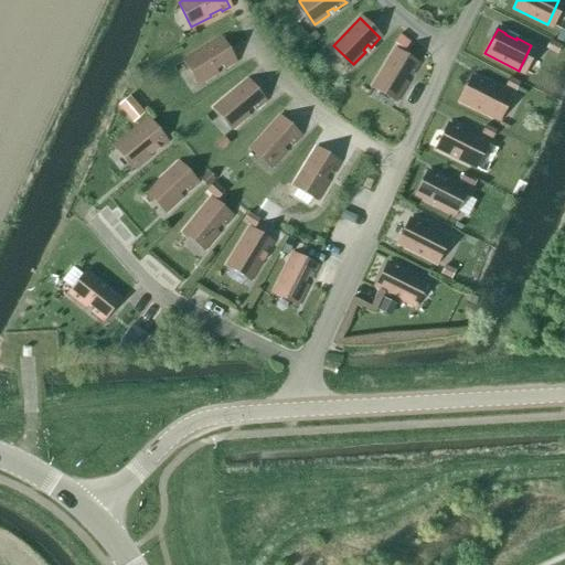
[(564,48),(564,35),(560,33),(554,43),(564,48)]
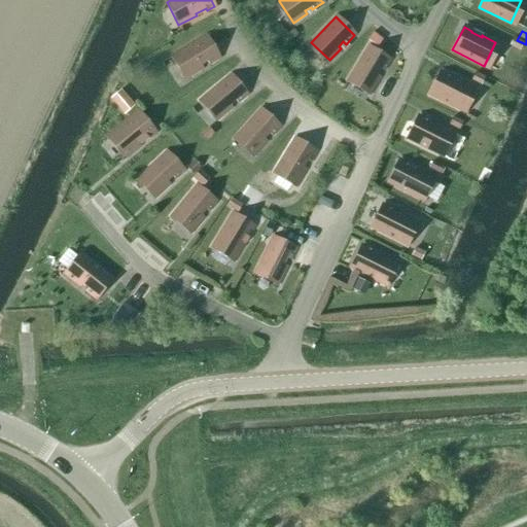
[(377,46),(381,40),(373,33),(367,40),(377,46)]
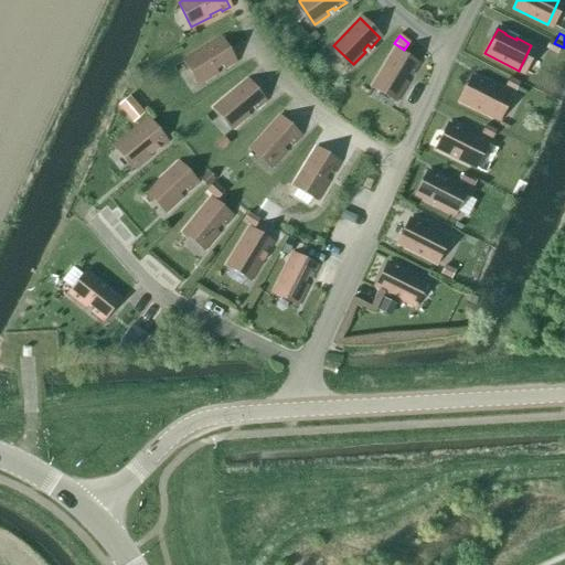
[(220,39),(188,59),(202,82),(216,73),(215,71),(221,66),(223,70),(234,62),(220,39)]
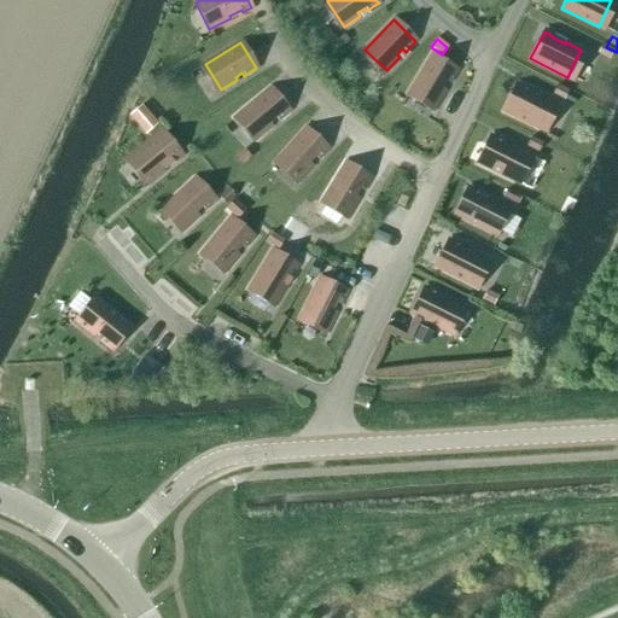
[(608,60),(613,51),(601,45),(596,54),(608,60)]
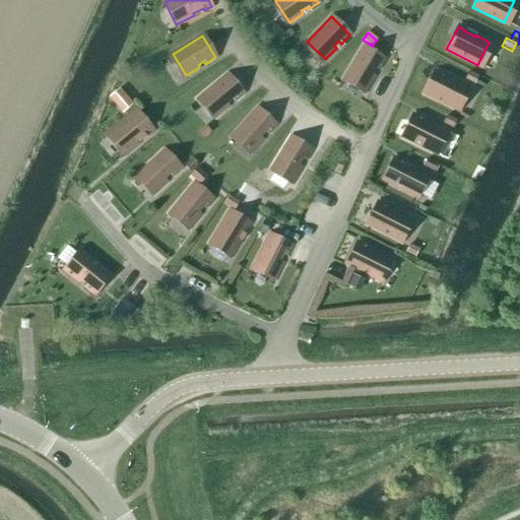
[(363,47),(344,76),(367,89),(375,76),(372,74),(376,68),(379,70),(385,60),(363,47)]
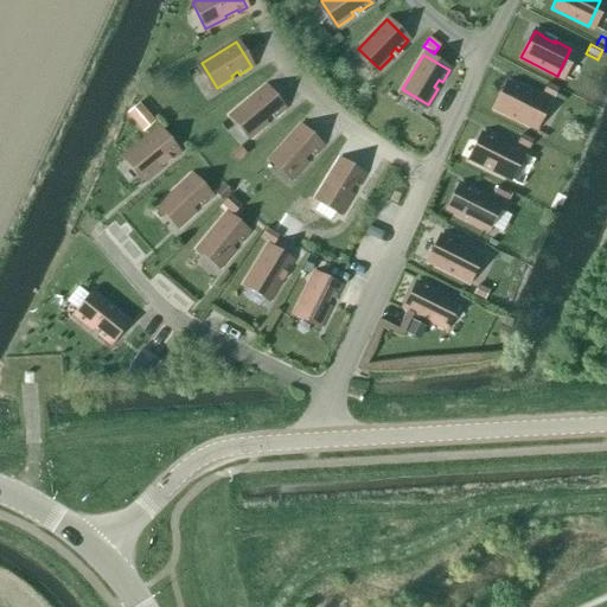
[(508,82),(494,109),(531,127),(544,101),(528,93),(526,96),(519,93),(521,89),(508,82)]
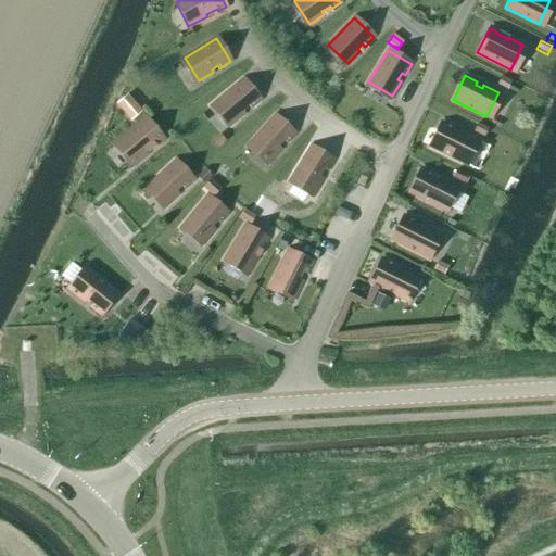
[(507,90),(512,83),(502,77),(497,86),(507,90)]
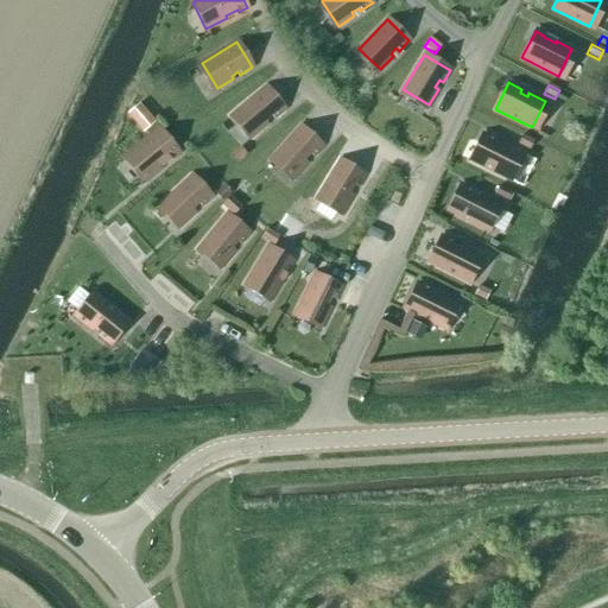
[(265,87),(234,113),(253,135),(267,124),(265,121),(271,116),(273,119),(284,109),(265,87)]
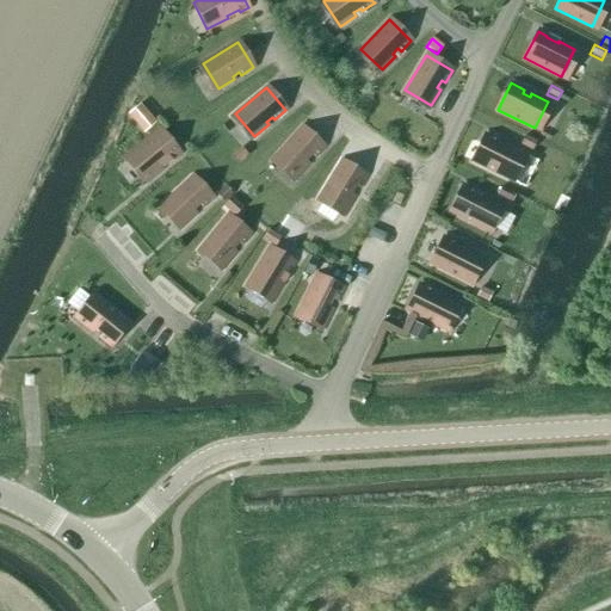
[(146,131),(155,124),(148,116),(139,123),(146,131)]
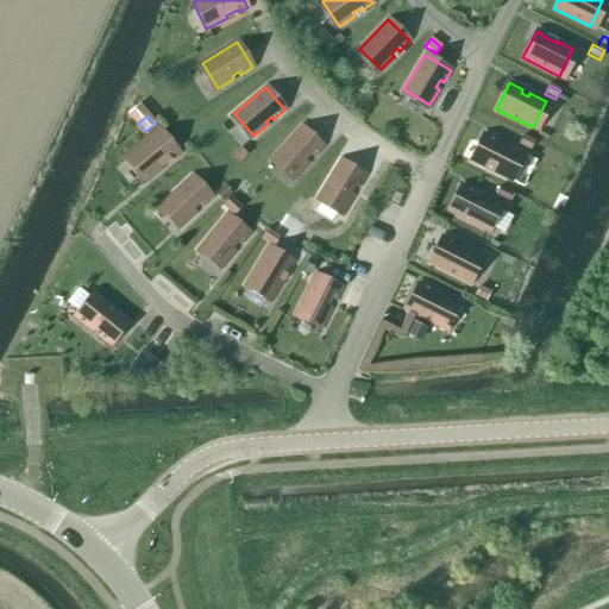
[(300,126),(272,157),(295,177),(307,163),(305,161),(311,155),(313,157),(322,146),(300,126)]
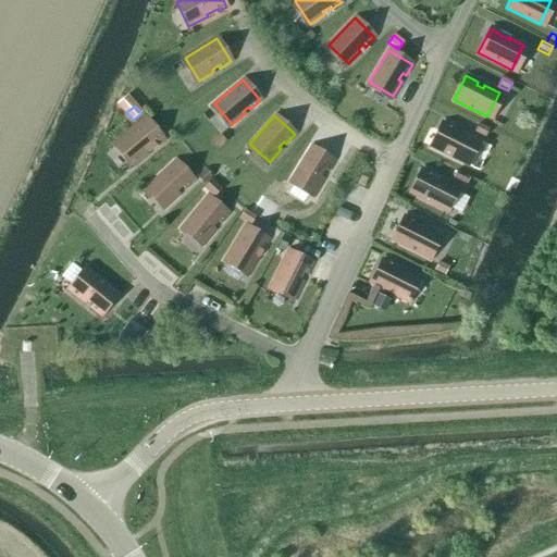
[(146,118),(116,141),(135,162),(147,152),(146,151),(155,144),(156,145),(163,138),(146,118)]
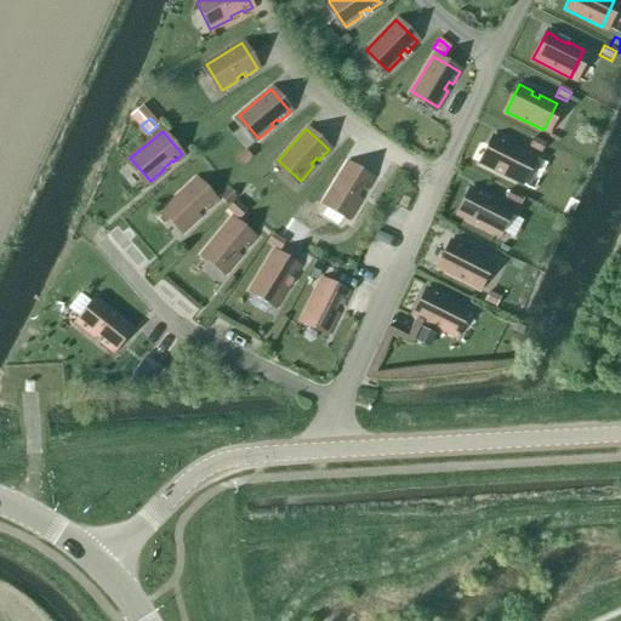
[(494,136),(480,164),(517,182),(531,155),(514,147),(512,151),(505,146),(507,143),(494,136)]
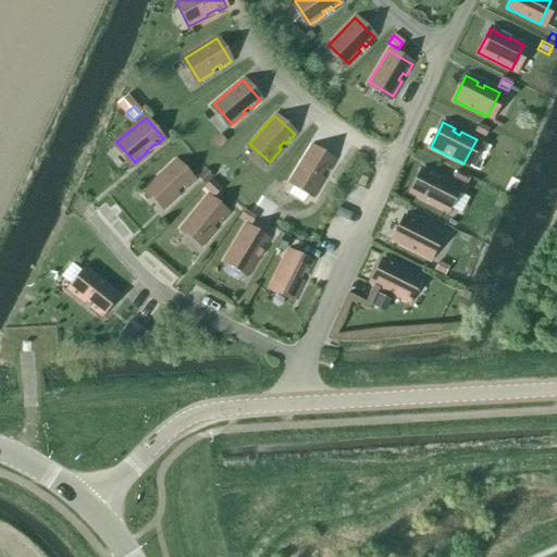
[(484,138),(489,131),(478,125),(473,133),(484,138)]
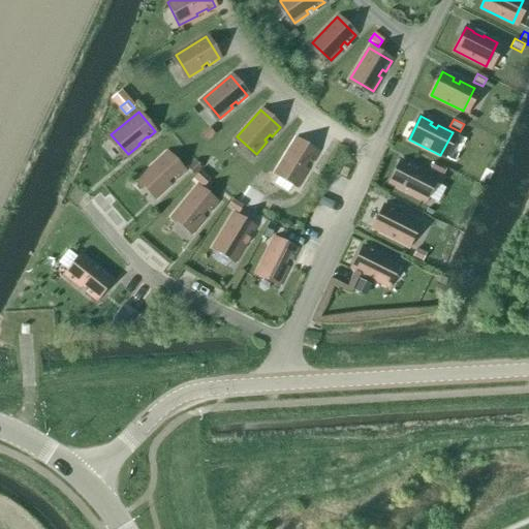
[(206,143),(214,135),(209,129),(200,135),(206,143)]
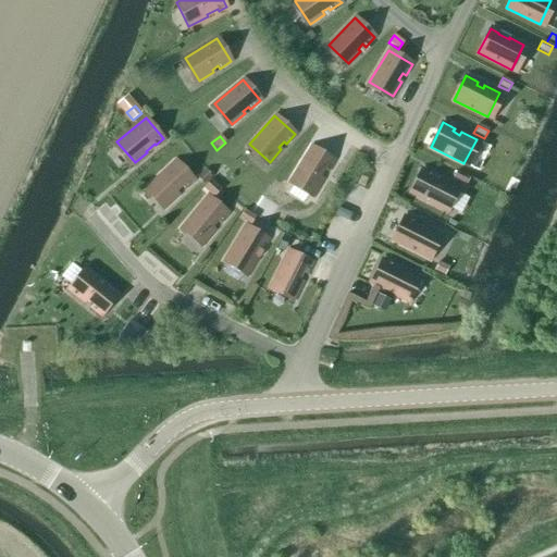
[(310,147),(292,178),(314,193),(323,178),(321,177),(324,171),(327,172),(334,161),(310,147)]
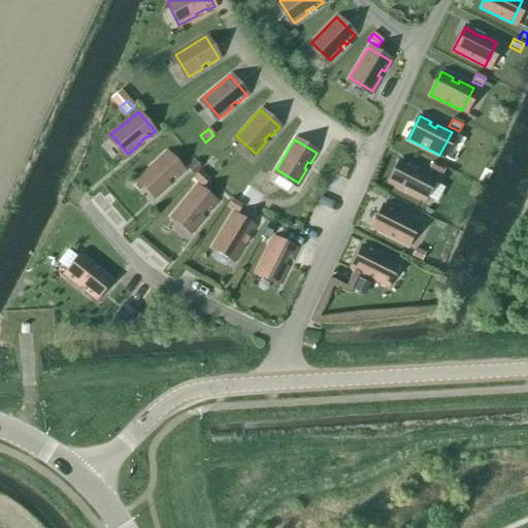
[(166,152),(140,176),(158,195),(169,185),(167,183),(172,177),(174,179),(184,171),(166,152)]
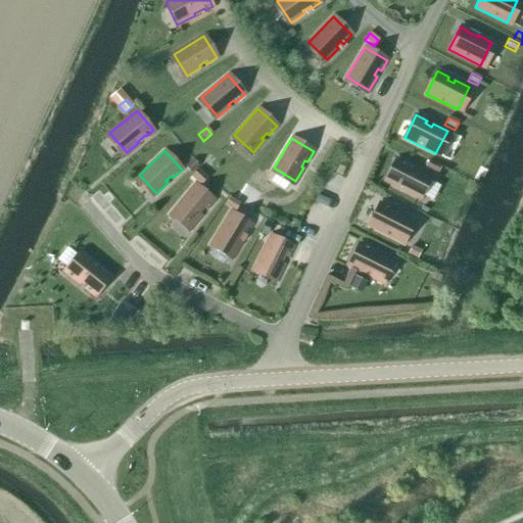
[(207,170),(216,160),(208,154),(200,163),(207,170)]
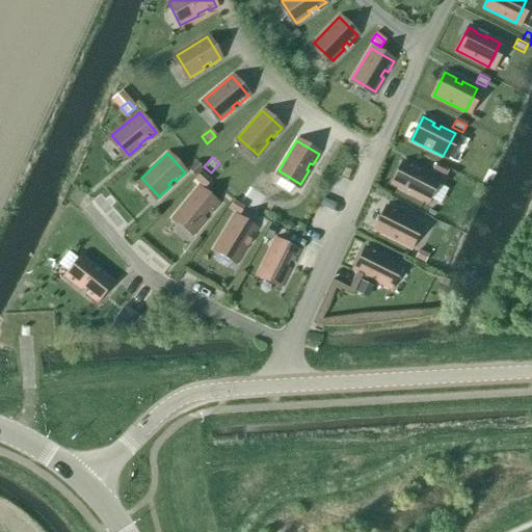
[(403,161),(392,185),(424,201),(435,178),(421,170),(420,173),(414,169),(415,167),(403,161)]
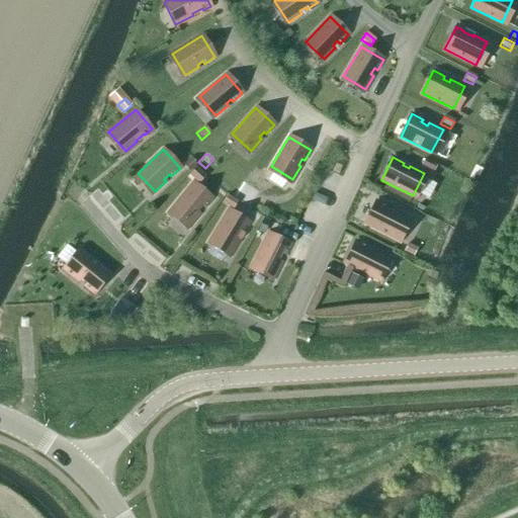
[(188,172),(197,165),(191,158),(183,165),(188,172)]
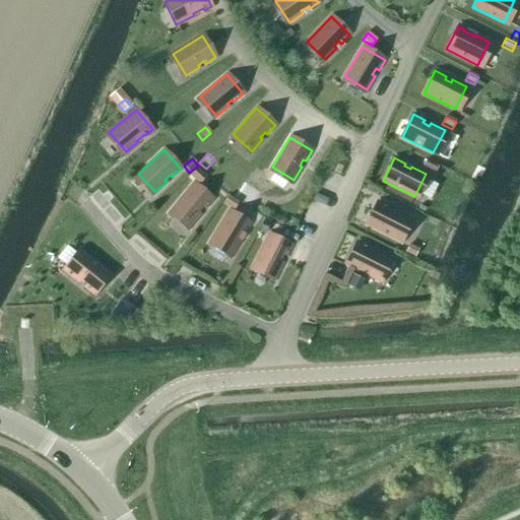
[(433,173),(437,165),(427,159),(423,168),(433,173)]
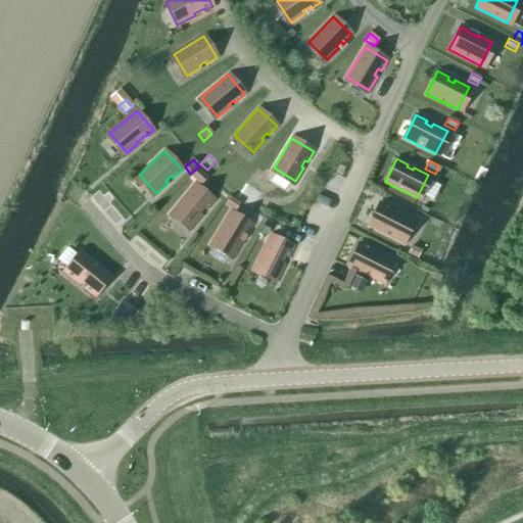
[(200,187),(208,178),(198,170),(191,178),(200,187)]
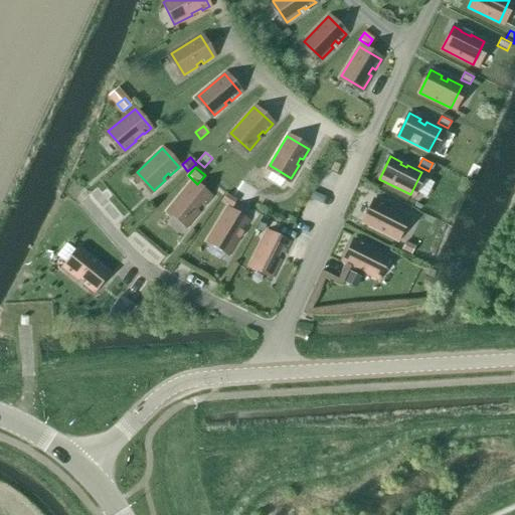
[(191,181),(169,208),(188,224),(198,212),(196,210),(200,205),(203,207),(210,197),(191,181)]
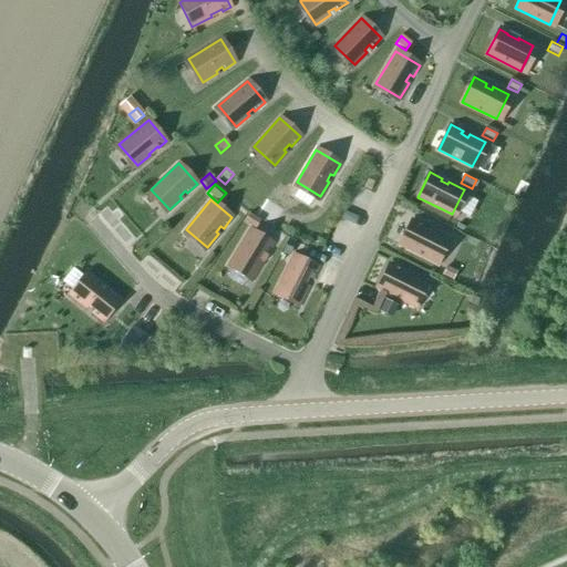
[(254,229),(258,222),(248,215),(244,223),(254,229)]
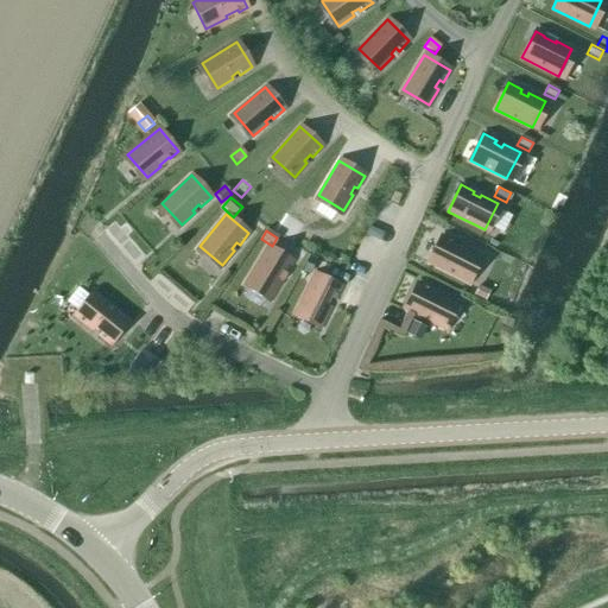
[(442,235),(429,263),(464,280),(479,254),(462,246),(461,249),(454,245),(455,242),(442,235)]
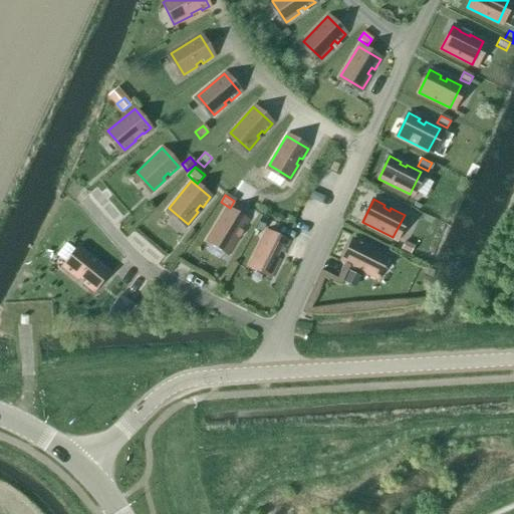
[(226,208),(208,238),(230,251),(238,238),(235,236),(238,230),(241,232),(247,221),(226,208)]
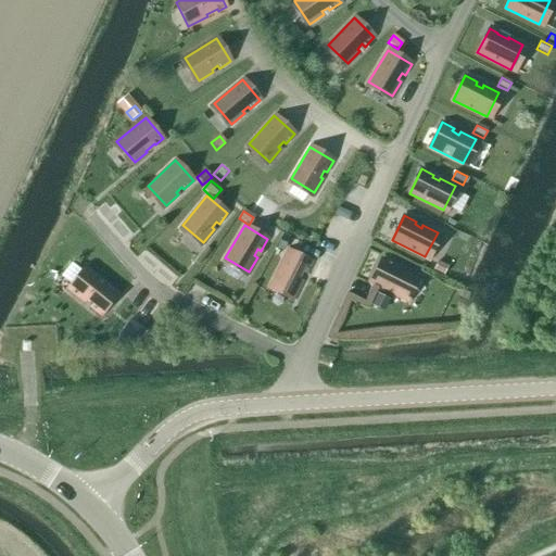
[(282,252),(290,238),(283,235),(276,249),(282,252)]
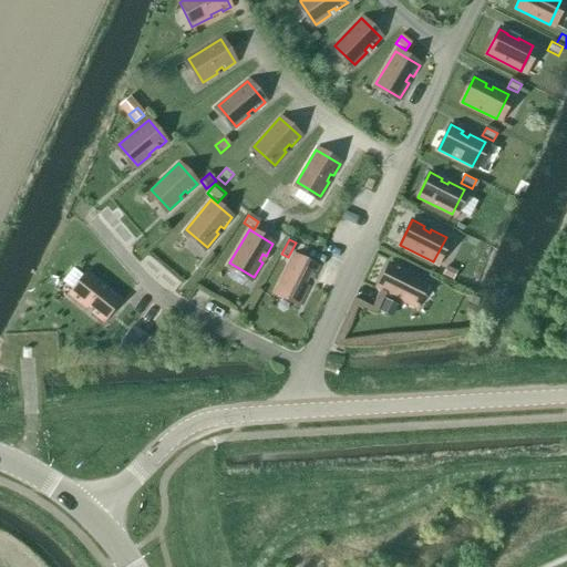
[(292,256),(276,289),(300,302),(308,287),(306,286),(309,278),(311,280),(318,268),(292,256)]
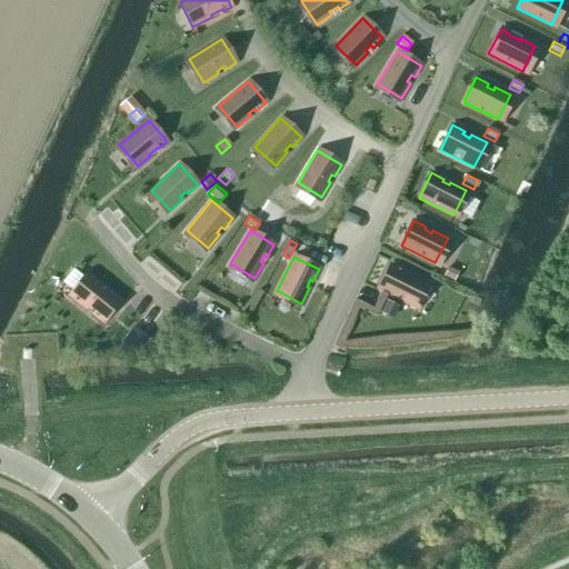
[(391,265),(379,290),(413,307),(426,281),(410,275),(409,277),(402,273),(403,271),(391,265)]
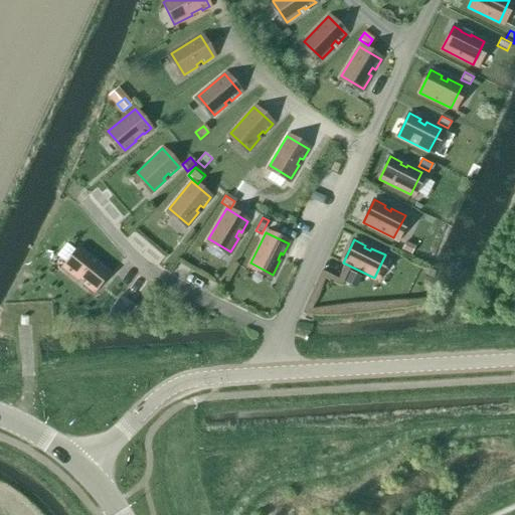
[(410,255),(414,247),(404,243),(401,250),(410,255)]
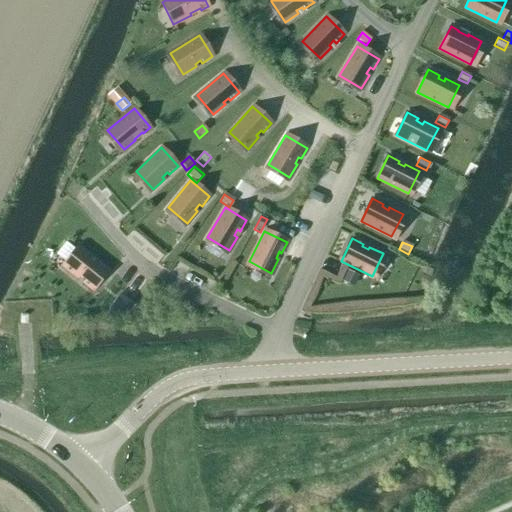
[(81,248),(65,268),(78,278),(80,276),(85,280),(83,283),(92,290),(108,270),(81,248)]
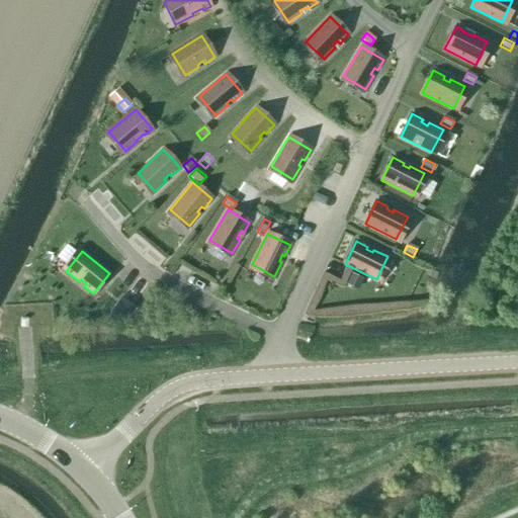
[(357,291),(362,279),(351,274),(345,286),(357,291)]
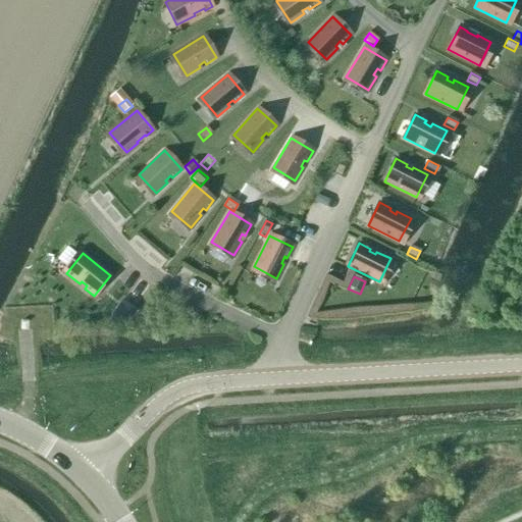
[(122,300),(113,311),(126,321),(135,310),(122,300)]
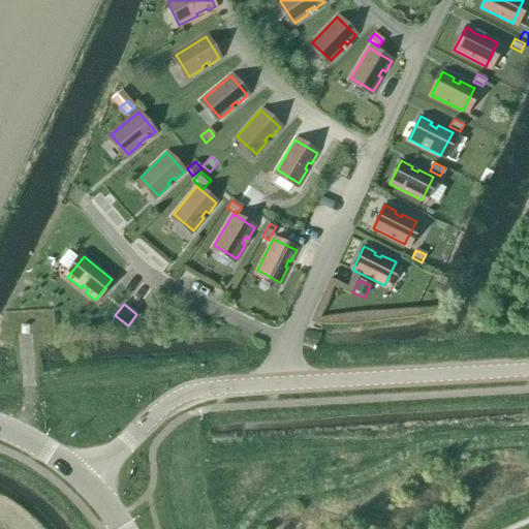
All buildings are outlined.
